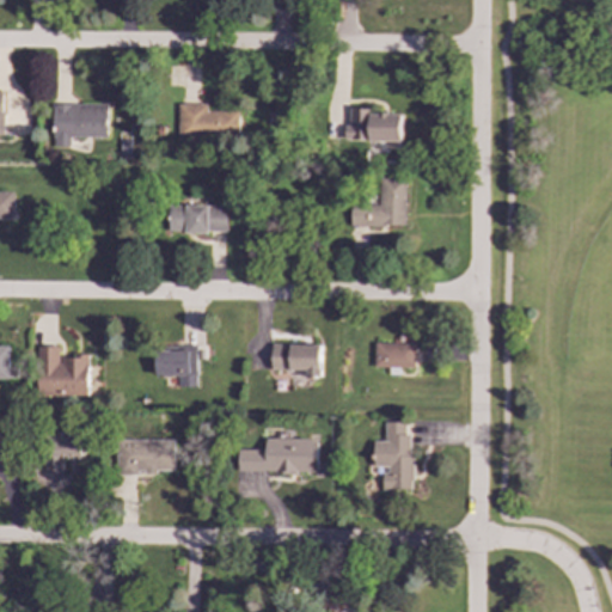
[(108,105),(53,104),(51,148),(69,148),(69,138),(106,138),(108,105)]
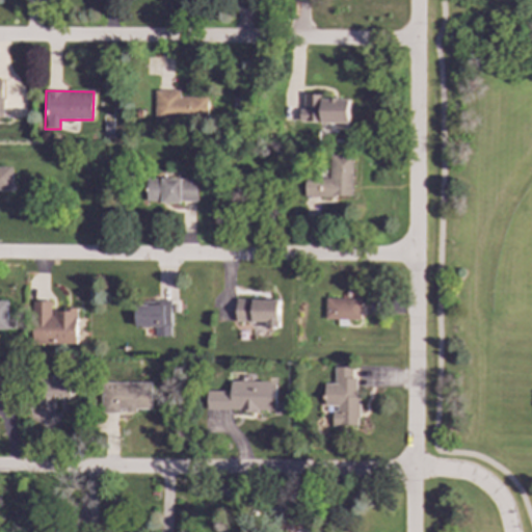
[(180,97),(180,90),(154,90),(154,122),(198,122),(198,117),(208,117),(208,97),(180,97)]
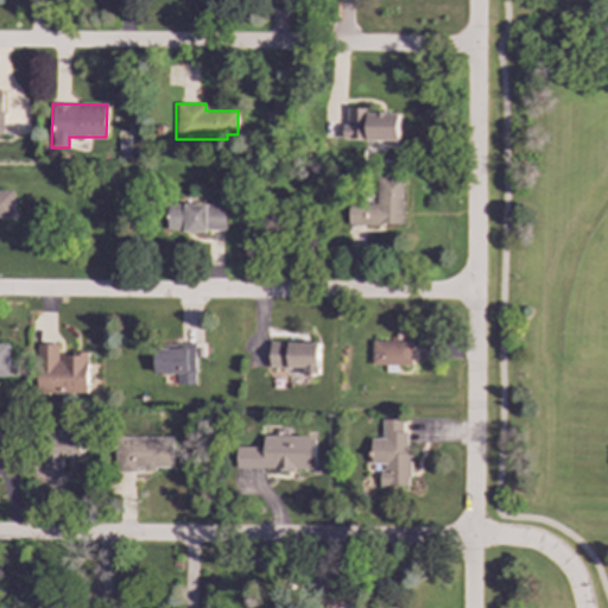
[(399,141),(399,113),(366,113),(366,107),(347,107),(347,126),(342,126),(342,140),(399,141)]
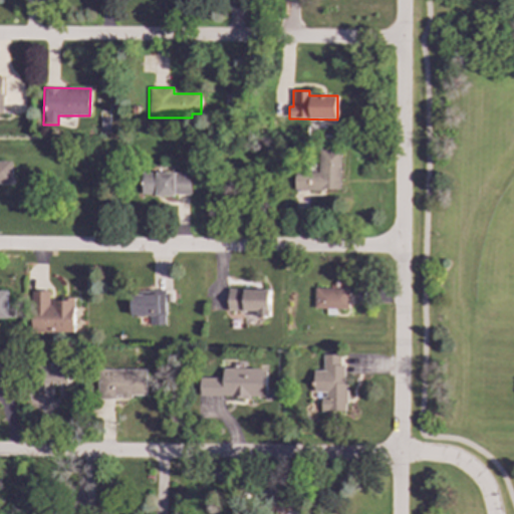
[(341,150),(319,150),(318,172),(294,172),(294,190),(340,191),(341,150)]
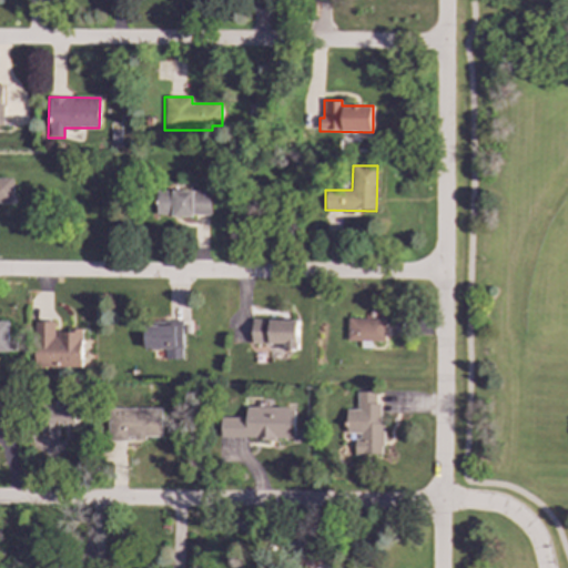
[(12,178),(0,178),(0,203),(12,203),(12,178)]
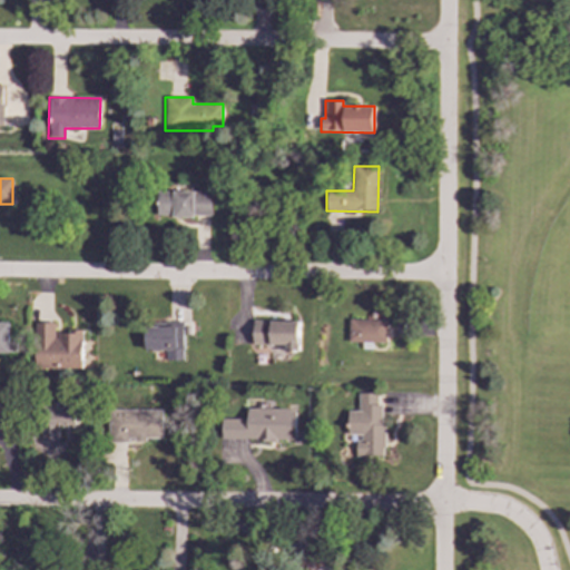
[(210,217),(212,193),(157,192),(156,216),(210,217)]
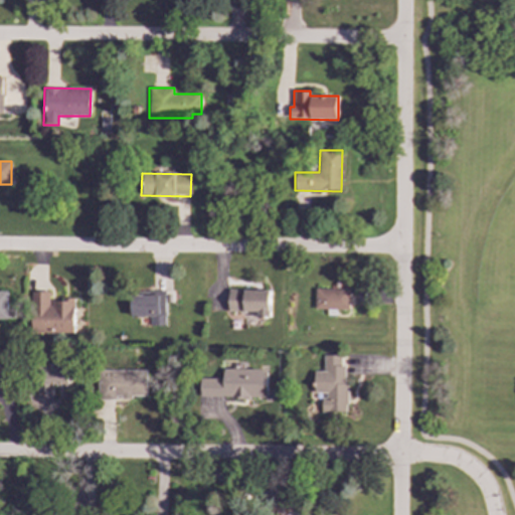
[(309,192),(295,191),(295,211),(309,211),(309,192)]
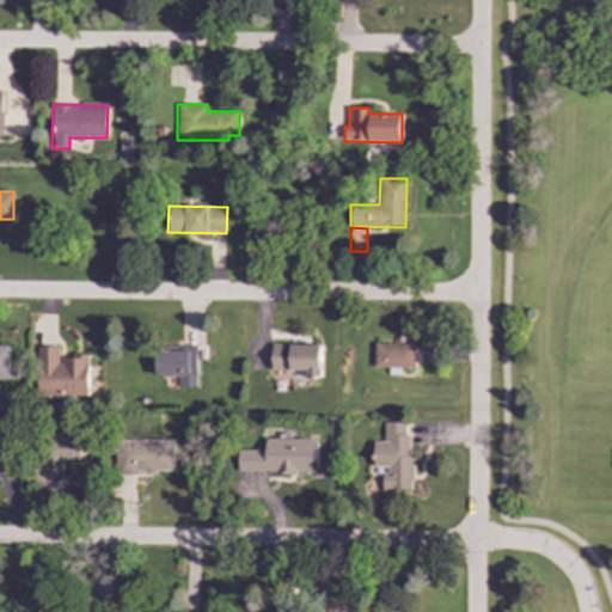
[(373,367),(415,368),(415,344),(374,343),(373,367)]
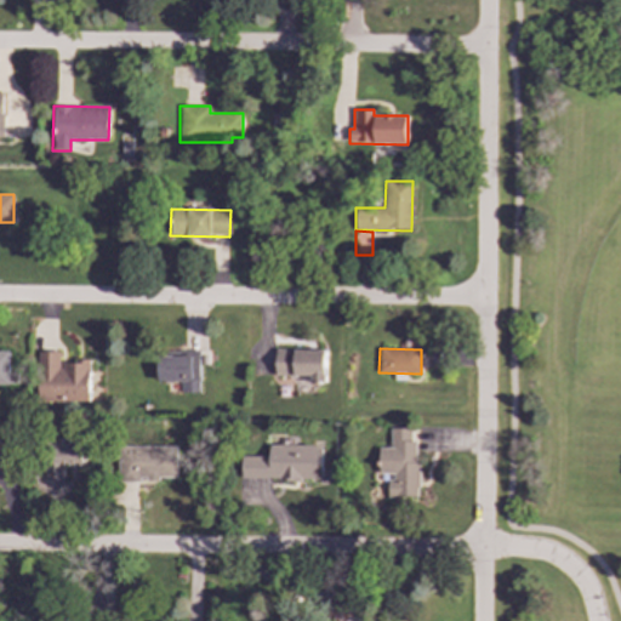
[(157,382),(182,382),(181,394),(199,394),(200,351),(188,351),(188,354),(158,354),(157,382)]
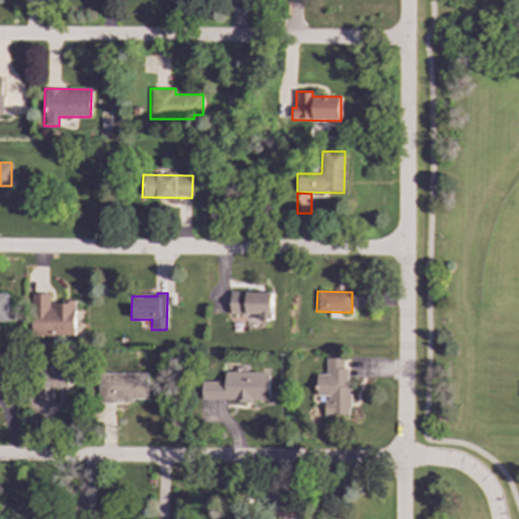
[(272,293),(230,293),(230,314),(265,314),(265,318),(272,318),(272,293)]
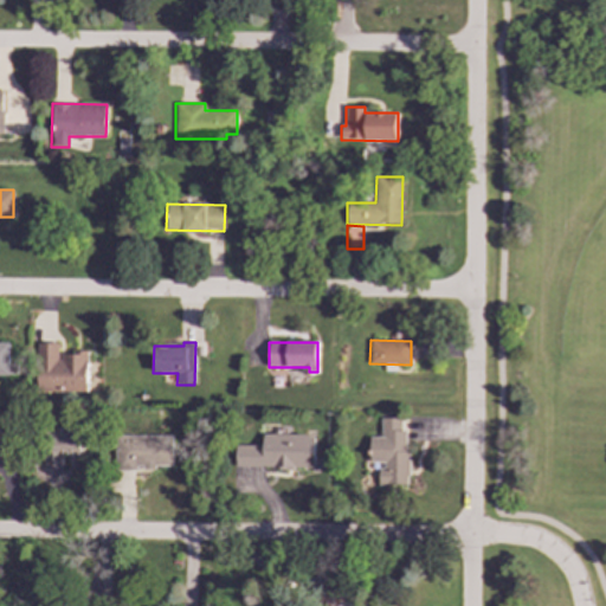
[(10,343),(0,343),(0,375),(18,375),(18,365),(10,365),(10,343)]
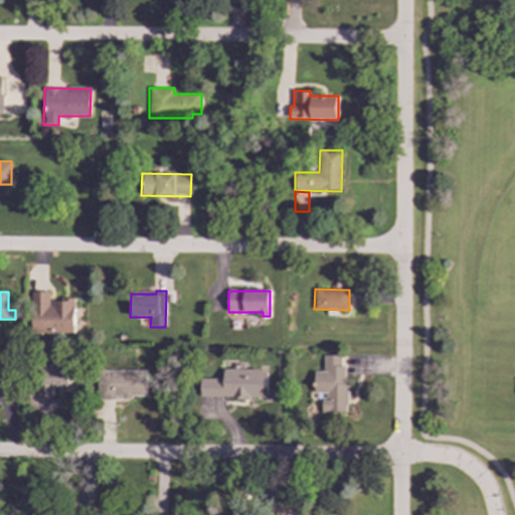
[(74,333),(74,300),(50,300),(50,292),(31,292),(30,333),(74,333)]
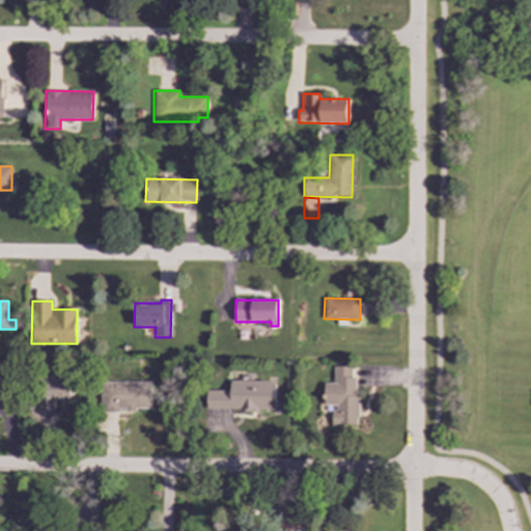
[(324,406),(333,406),(332,425),(357,425),(358,376),(351,376),(351,367),(334,366),(333,384),(324,383),(324,406)]
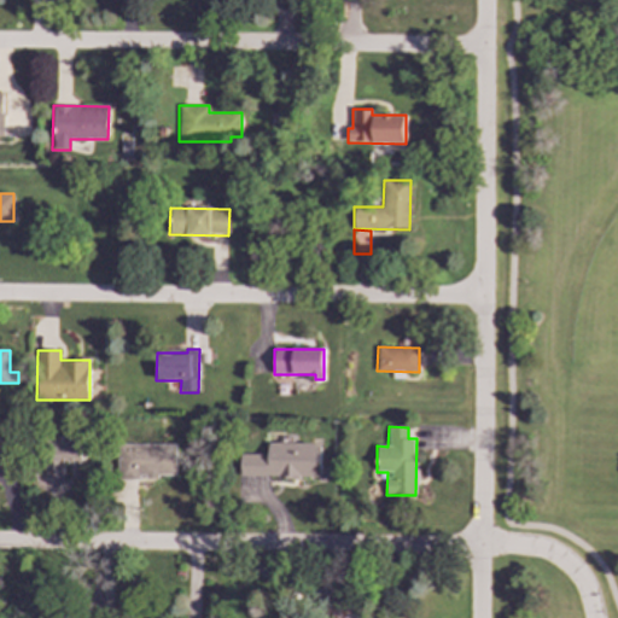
[(53,439),(53,464),(83,462),(83,438),(53,439)]
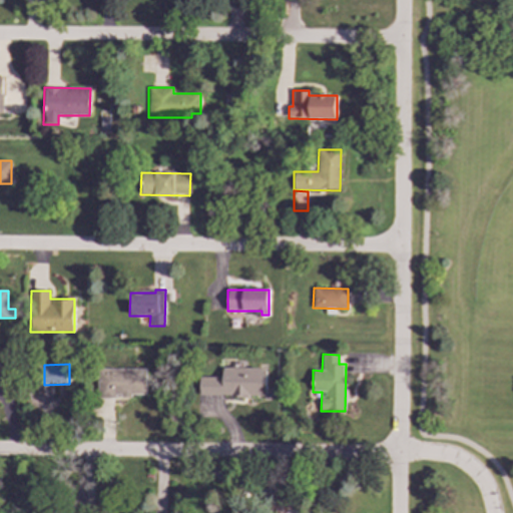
[(199,396),(266,397),(267,369),(222,368),(222,378),(199,377),(199,396)]
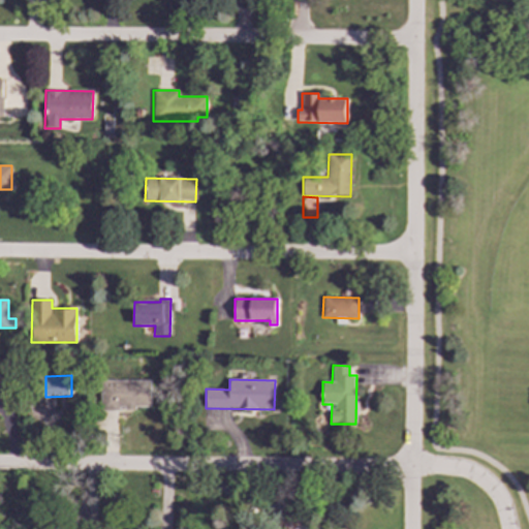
[(100,411),(136,411),(136,407),(150,407),(150,380),(100,380),(100,411)]
